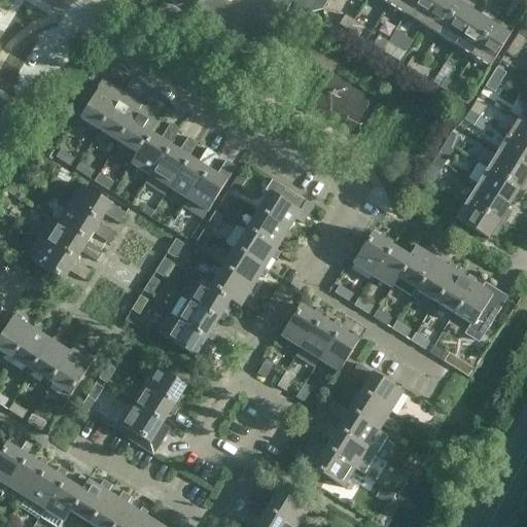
[(166,0),(177,6),(189,3),(199,9),(202,23),(213,29),(225,26),(236,32),(239,44),(249,51),(262,48),(269,38),(266,25),(272,15),(285,12),(291,2),(309,13),(321,10),(327,0),(166,0)]
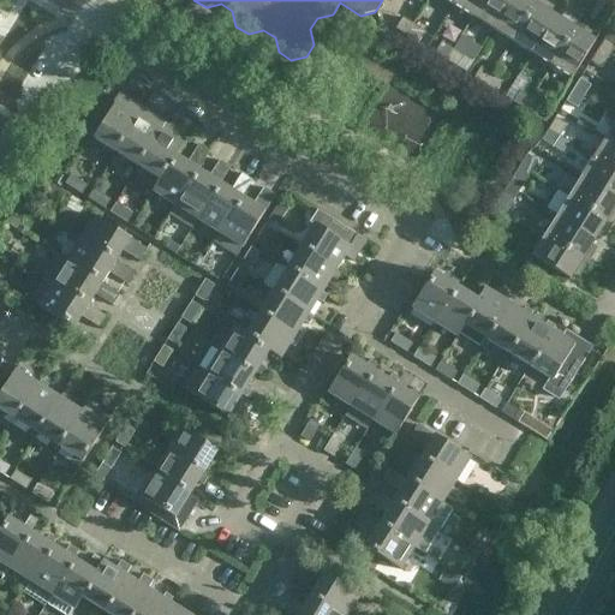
[(454,0),(452,5),(472,17),(482,0),(454,0)]
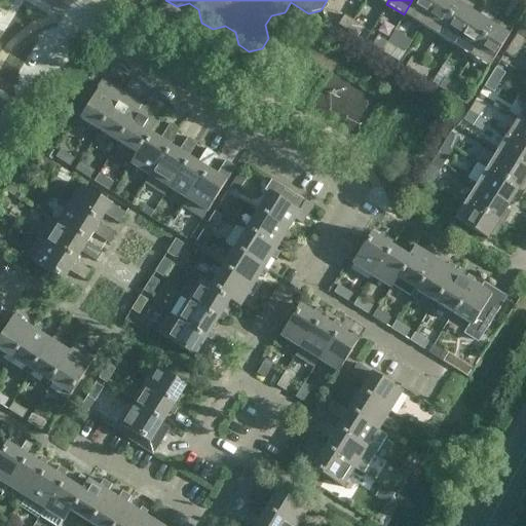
[(412,0),(404,14),(420,25),(435,0),(412,0)]
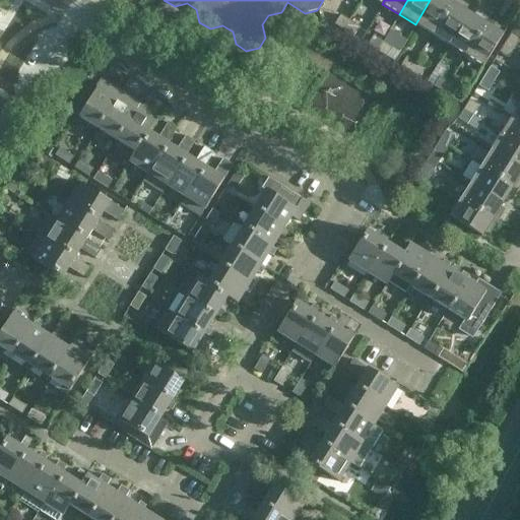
[(430,0),(415,24),(432,35),(453,0),(430,0)]
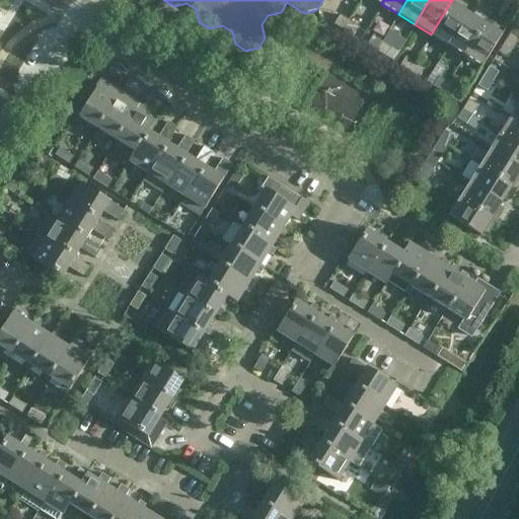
[(456,0),(452,0),(431,34),(448,46),(468,13),(461,8),(463,4),(456,0)]
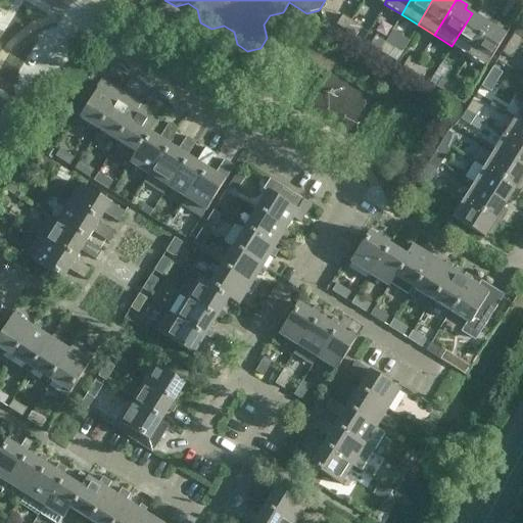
[(472,13),(452,46),(468,56),(491,19),(482,13),(479,17),(472,13)]
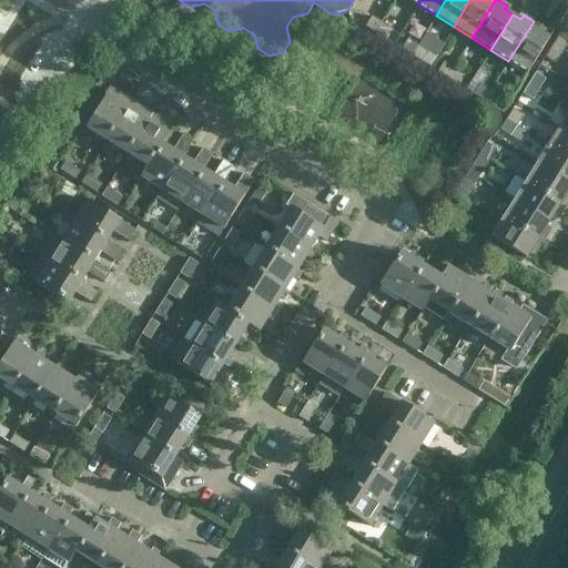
[(375,33),(382,23),(372,17),(364,27),(375,33)]
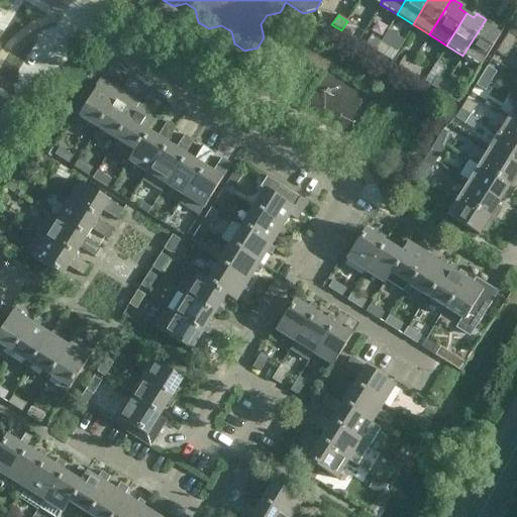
[(486,19),(462,56),(480,67),(500,34),(492,28),(494,24),(486,19)]
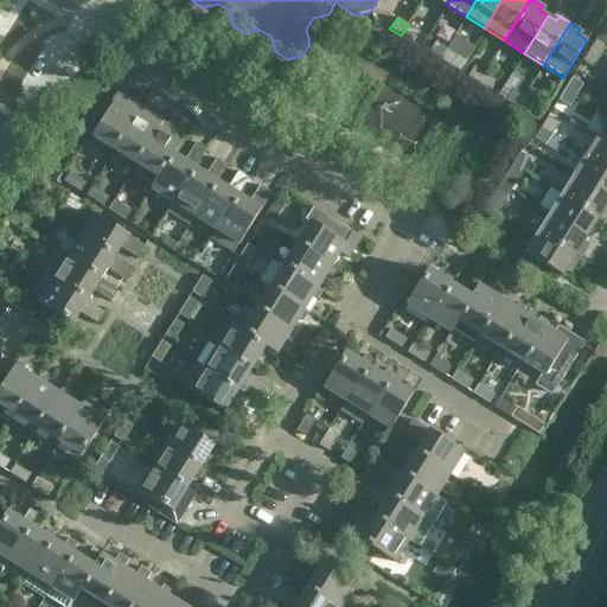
[(408,25),(401,36),(411,43),(419,32),(408,25)]
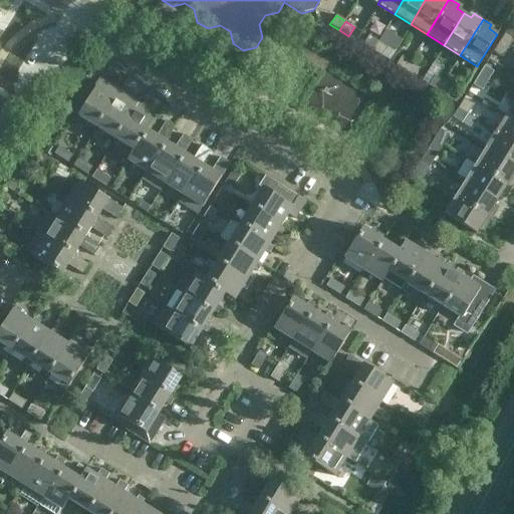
[(513,24),(511,23),(498,42),(508,48),(513,39),(513,38),(513,24)]
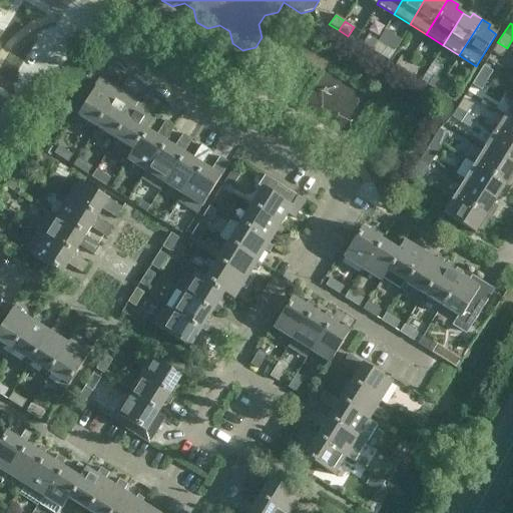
[(371,50),(377,41),(368,35),(362,44),(371,50)]
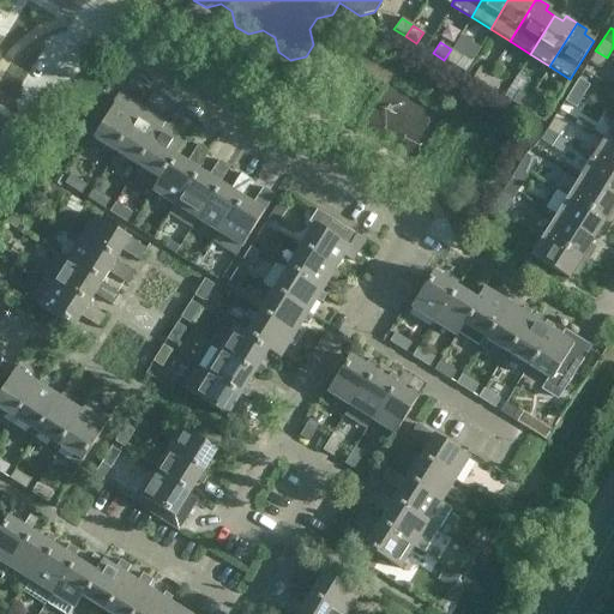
[(451,49),(444,60),(456,67),(463,56),(451,49)]
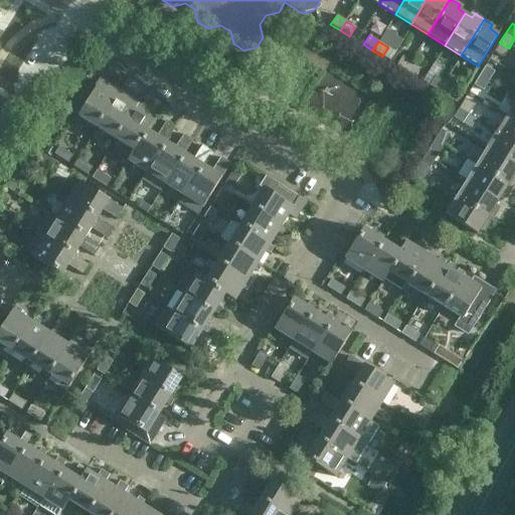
[(509,48),(499,42),(493,52),(503,58),(509,48)]
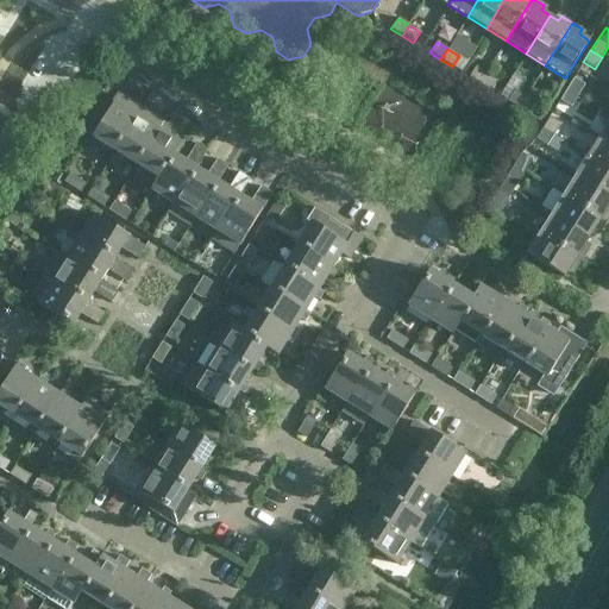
[(478,83),(485,73),(475,67),(469,77),(478,83)]
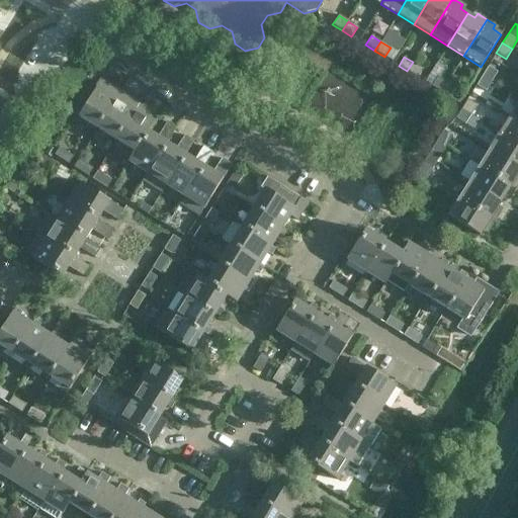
[(413,62),(407,71),(418,77),(423,68),(413,62)]
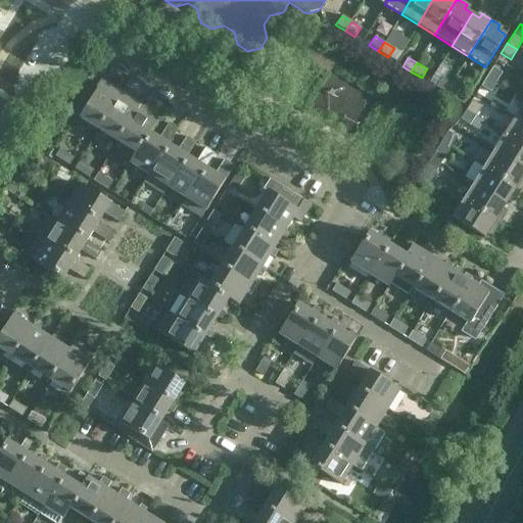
[(502,73),(492,66),(486,77),(495,83),(502,73)]
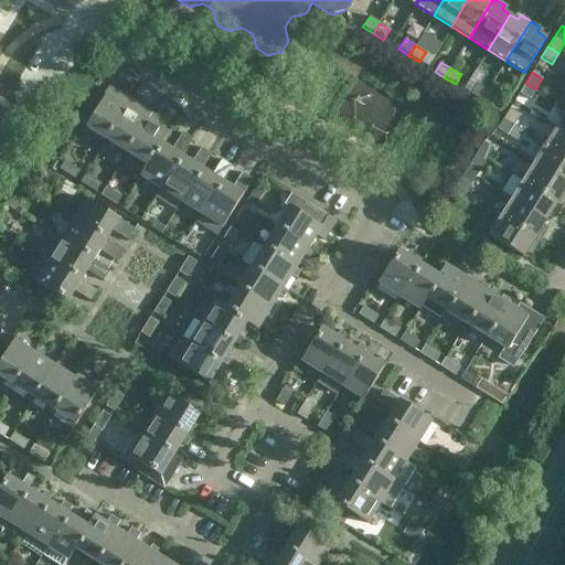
[(519,93),(530,99),(535,89),(525,83),(519,93)]
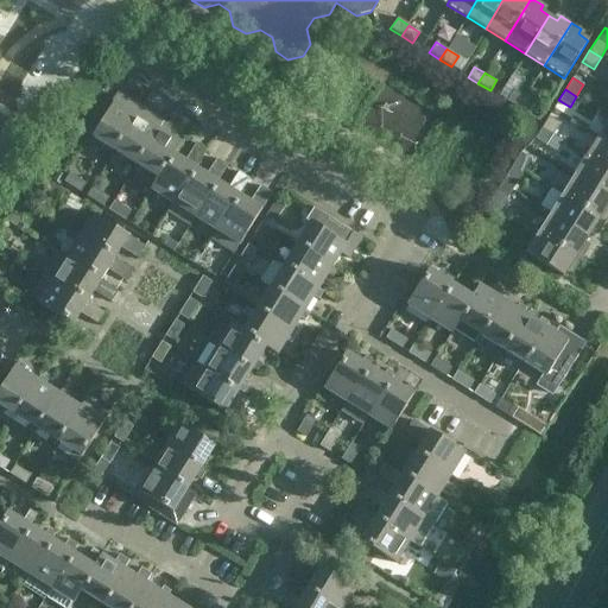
[(518,108),(524,97),(513,90),(506,101),(518,108)]
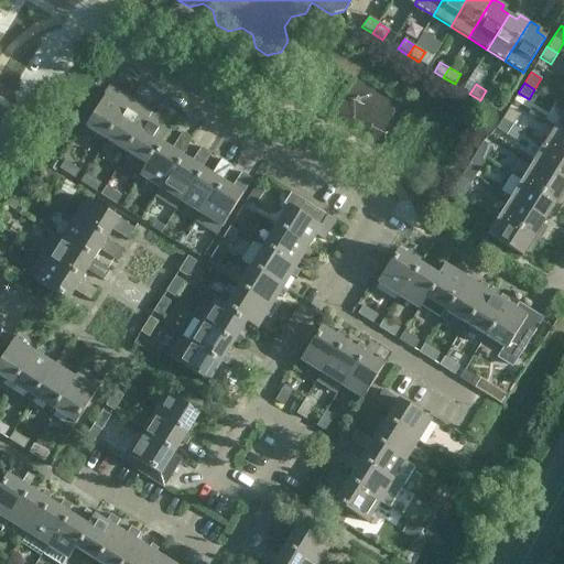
[(106,140),(132,99),(118,90),(116,95),(109,90),(107,95),(106,95),(85,127),(106,140)]
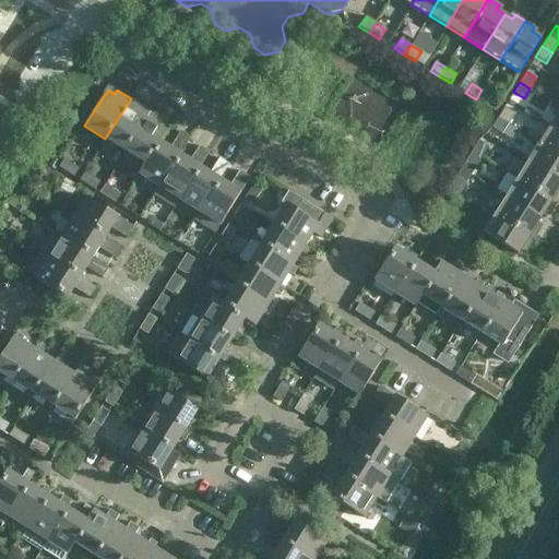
[(482,90),(476,99),(486,106),(492,96),(482,90)]
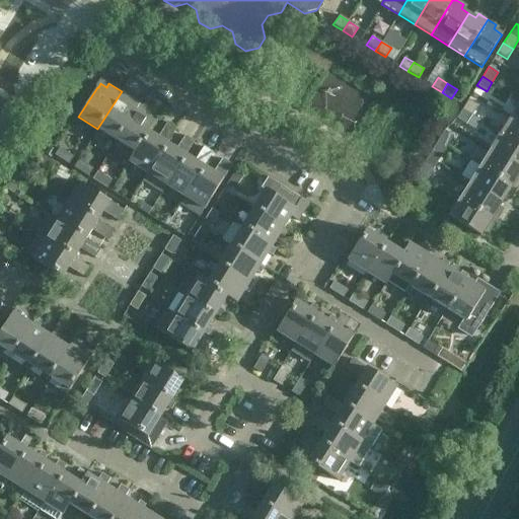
[(117,99),(97,129),(117,141),(135,110),(140,103),(128,95),(126,99),(119,95),(117,99)]
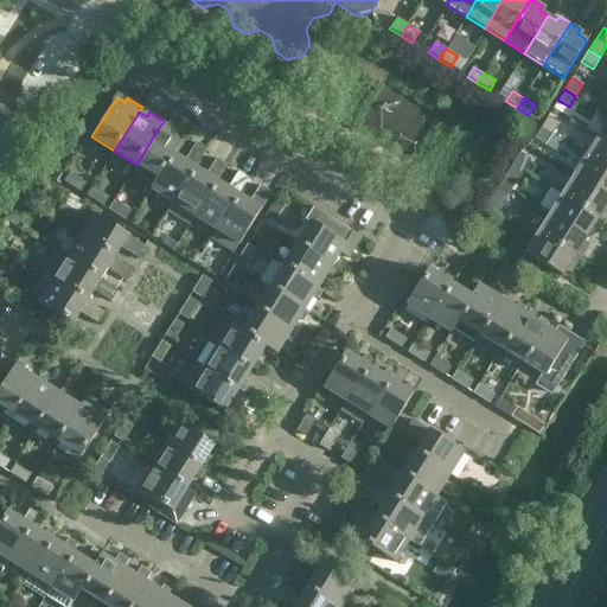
[(540,128),(551,135),(558,123),(548,116),(540,128)]
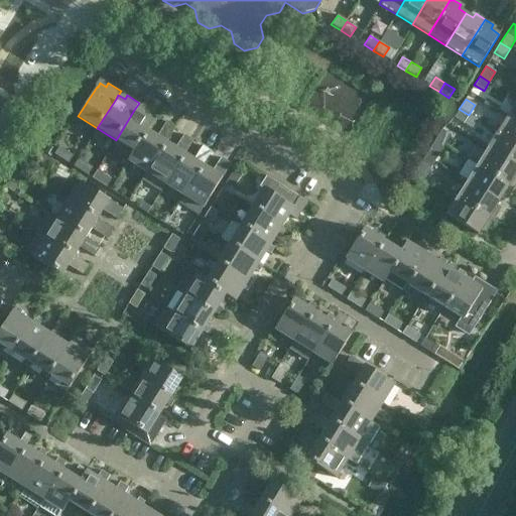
[(515,101),(507,116),(515,121),(515,101)]
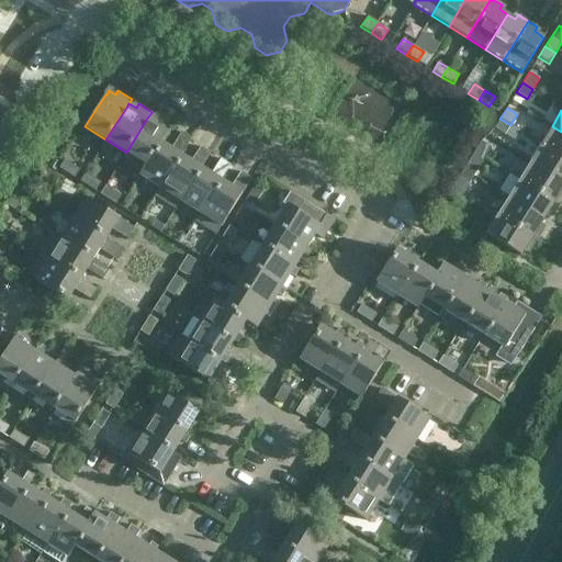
[(126,153),(145,165),(146,165),(160,143),(161,144),(168,133),(154,125),(157,120),(149,115),(147,120),(146,120),(126,153)]
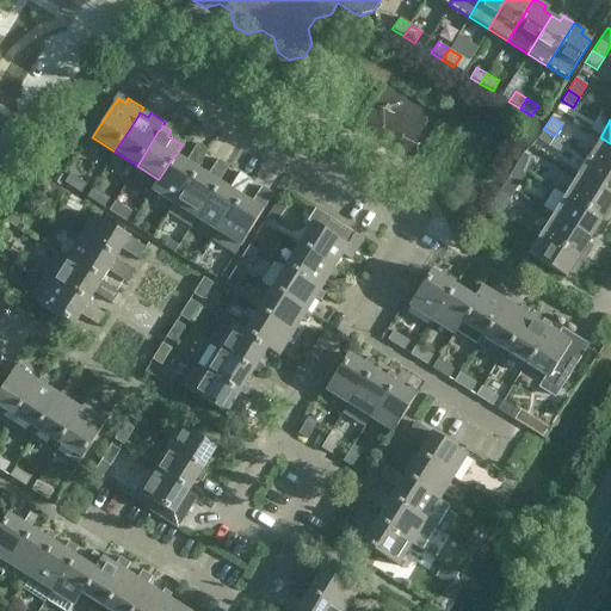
[(555,136),(543,129),(537,140),(548,147),(555,136)]
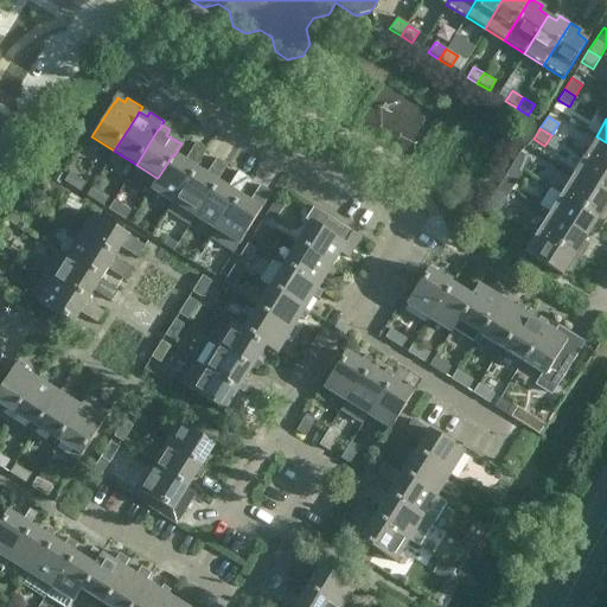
[(585,157),(606,170),(606,142),(596,136),(585,157)]
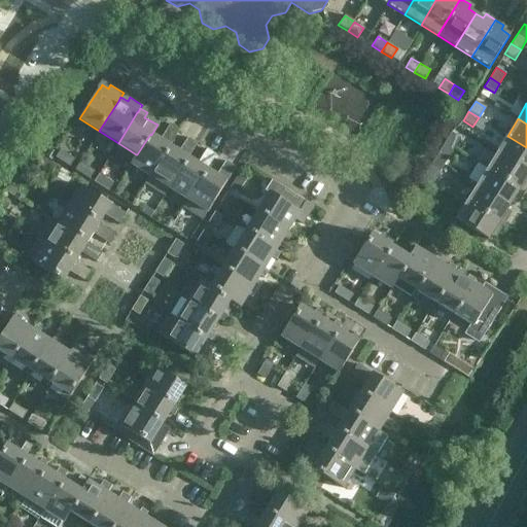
[(130,165),(149,177),(150,177),(170,146),(179,132),(170,126),(161,141),(151,135),(150,134),(137,154),(136,154),(130,165)]
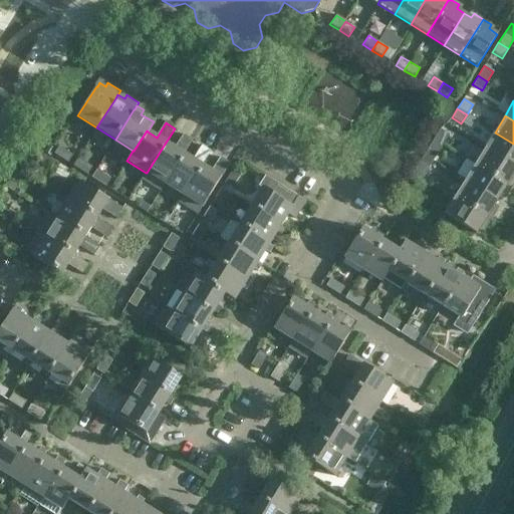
[(434,139),(443,145),(449,135),(440,130),(434,139)]
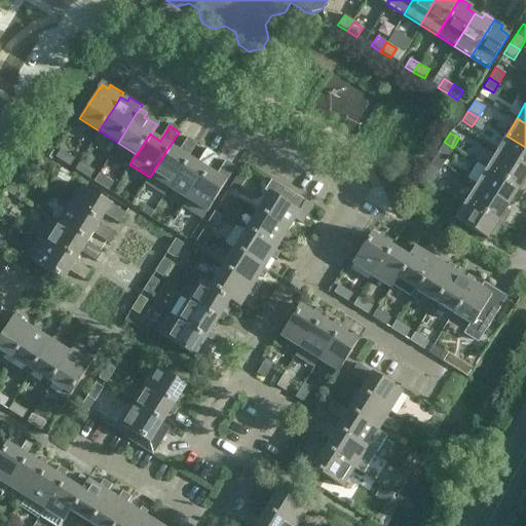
[(496,151),(525,170),(525,147),(506,136),(496,151)]
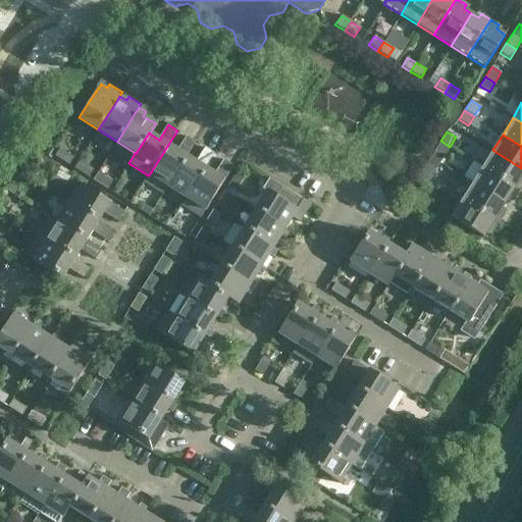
[(162,195),(167,188),(187,157),(195,142),(186,137),(176,150),(168,145),(149,175),(148,175),(143,183),(162,195)]
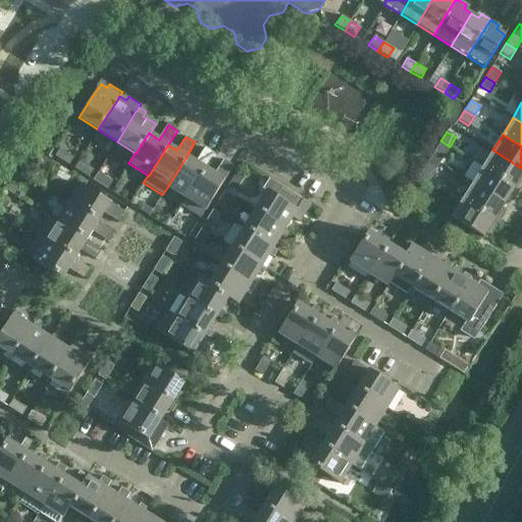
[(450,147),(440,141),(434,150),(445,156),(450,147)]
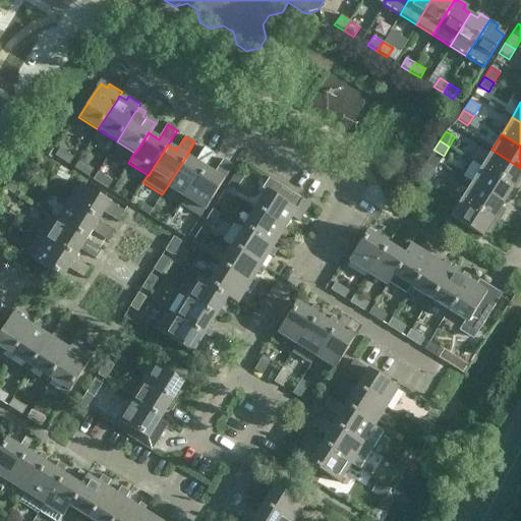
[(167,187),(184,197),(185,198),(205,168),(214,154),(204,148),(194,162),(186,157),(167,187)]
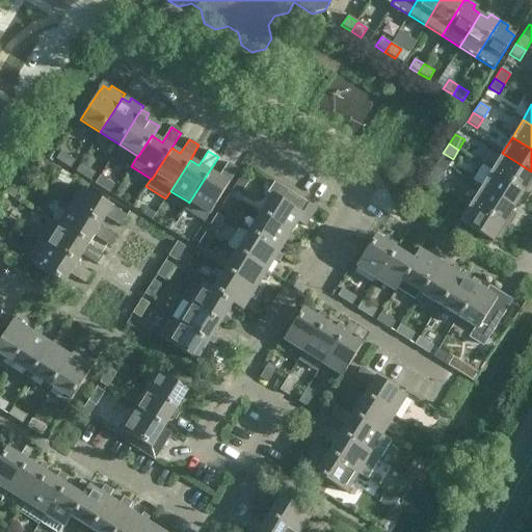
[(55,160),(70,169),(75,160),(60,152),(55,160)]
